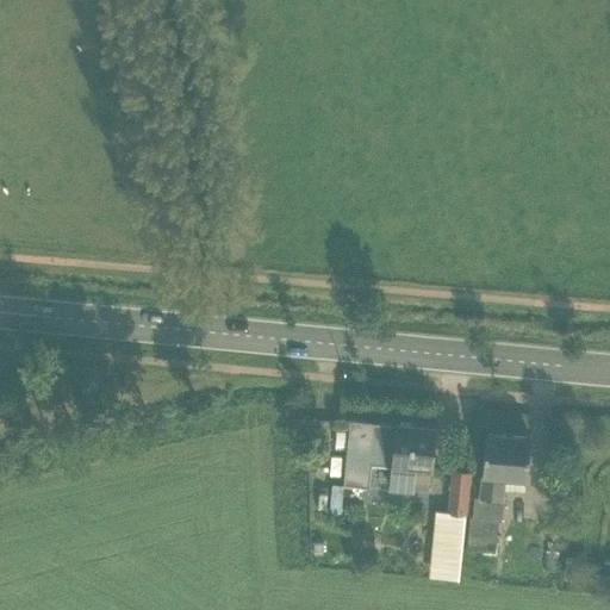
[(390,466),(387,491),(414,493),(414,484),(428,485),(433,429),(349,421),(342,485),(368,489),(371,464),(390,466)]
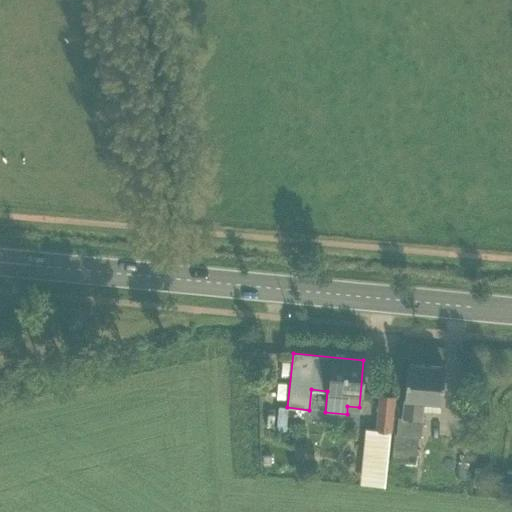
[(375,431),(365,430),(360,485),(383,487),(397,364),(382,362),(375,431)]
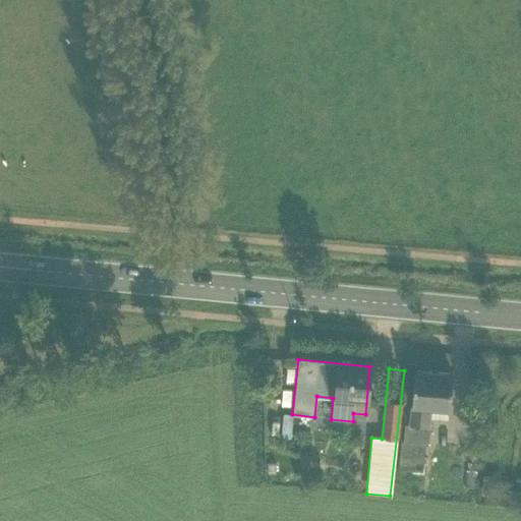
[(397,471),(422,474),(425,445),(427,445),(430,418),(447,420),(452,373),(414,370),(408,425),(404,425),(403,443),(401,442),(397,471)]
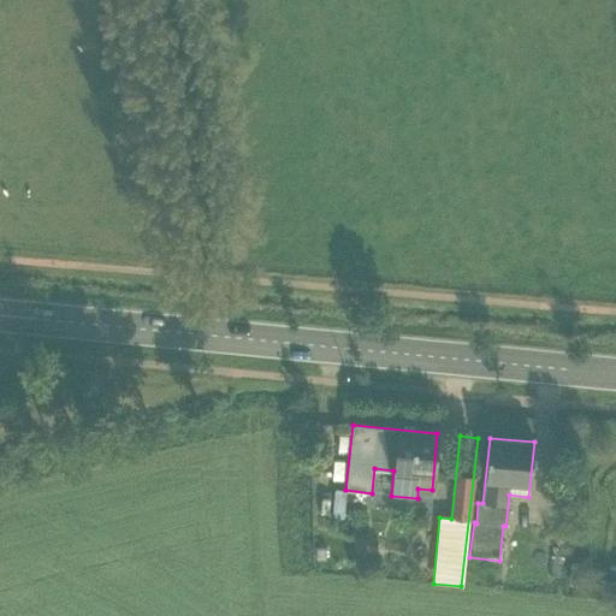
[(344,491),(335,490),(332,517),(343,519),(344,491)]
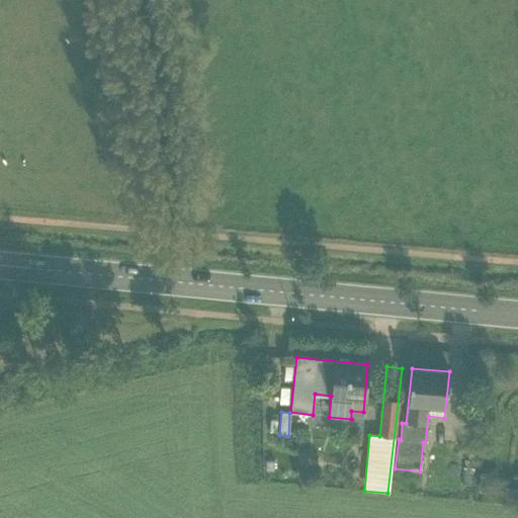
[(286,471),(279,454),(263,461),(270,479),(286,471)]
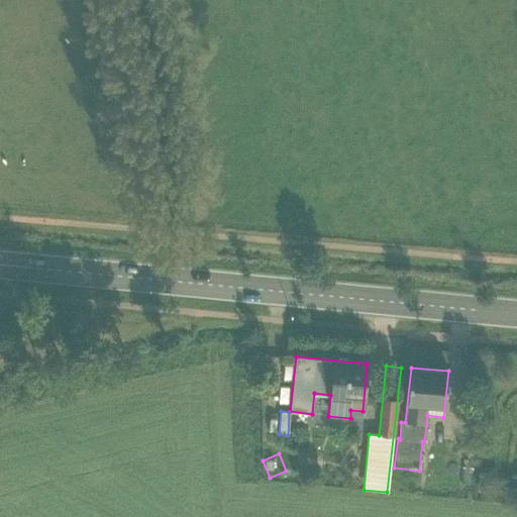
[(480,472),(478,492),(487,493),(489,473),(480,472)]
